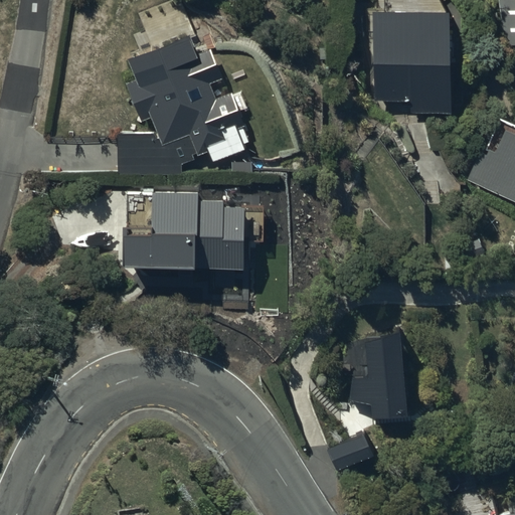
[(514,0),(498,0),(505,45),(514,43),(514,0)]
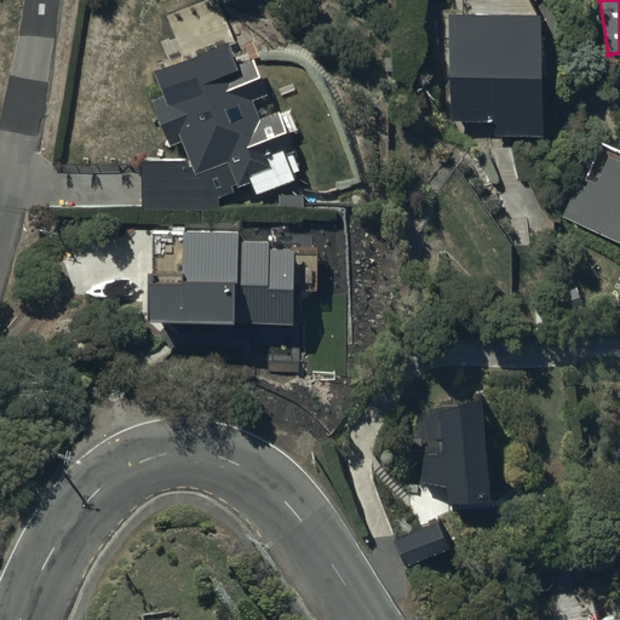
[(541,16),(447,16),(447,122),(493,122),(493,136),(540,136),(541,16)]
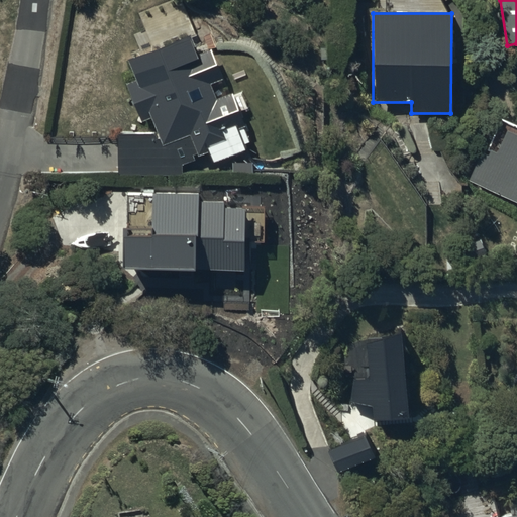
[(191,33),(125,59),(133,80),(125,83),(141,123),(151,119),(157,132),(119,132),(119,174),(181,174),(181,166),(196,160),(195,158),(233,142),(191,33)]
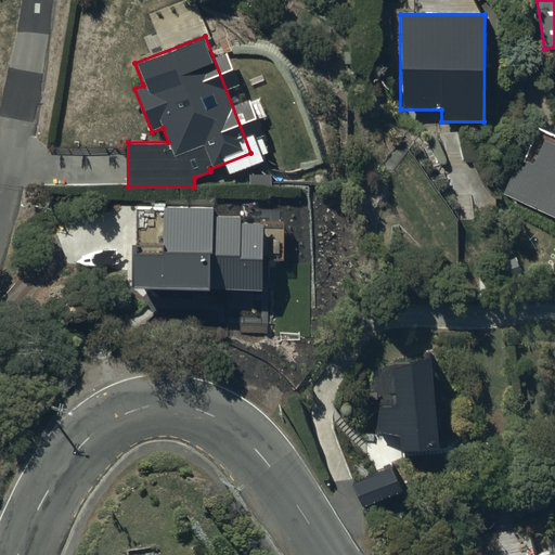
[(554,218),(554,143),(544,139),(533,164),(519,158),(503,194),(554,218)]
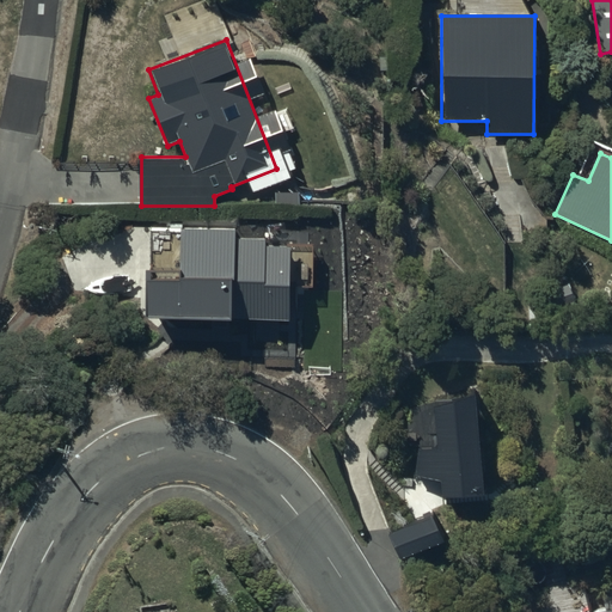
[(146,227),(145,317),(288,319),(289,286),(297,286),(297,267),(289,267),(289,246),(265,246),(265,239),(234,239),(234,231),(179,230),(179,227),(146,227)]
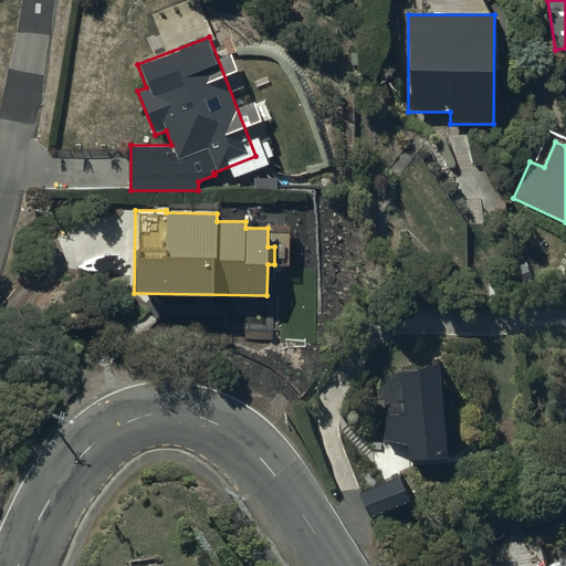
[(441,436),(432,346),(400,349),(406,407),(383,410),(386,442),(441,436)]
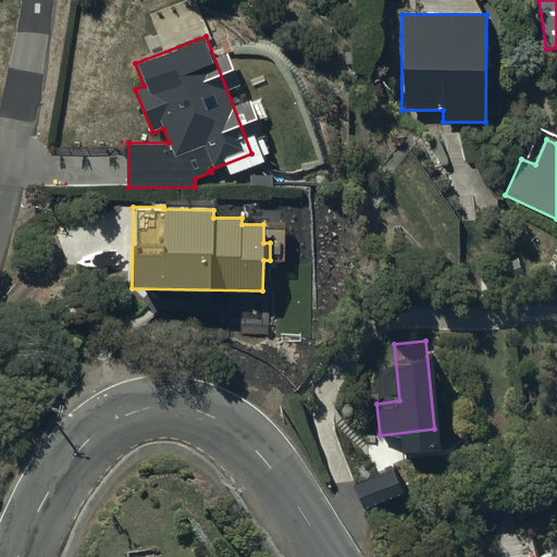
[(392,463),(354,480),(363,500),(400,484),(392,463)]
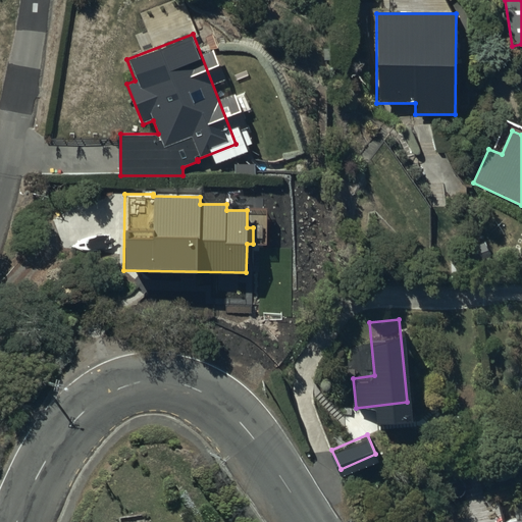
[(521,521),(521,504),(521,505),(521,509),(515,511),(516,521),(508,521),(521,521)]
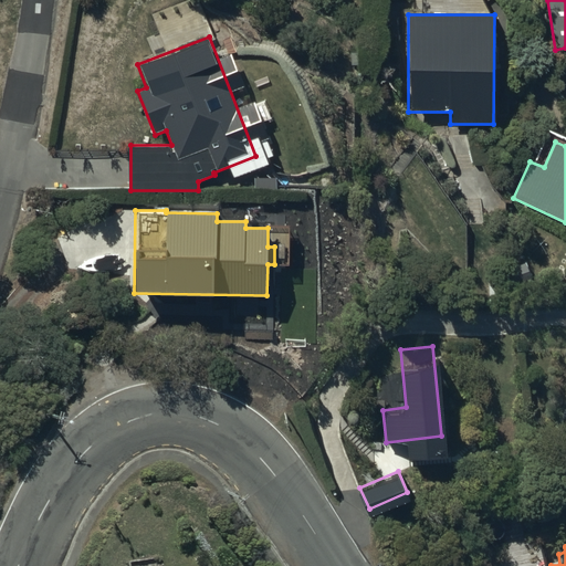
All buildings are outlined.
